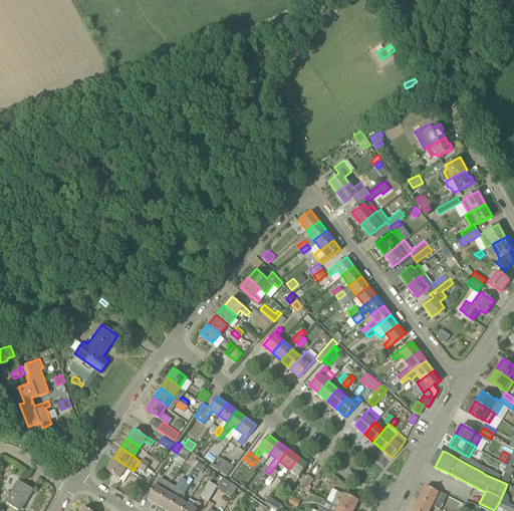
[(147,467),(150,462),(143,457),(140,461),(140,462),(147,467)]
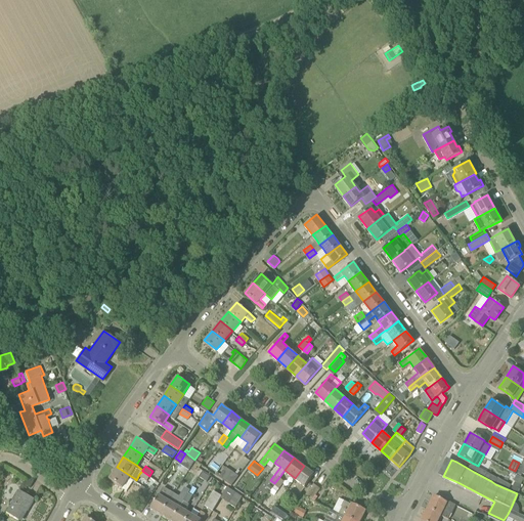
[(231,484),(238,474),(226,466),(219,475),(231,484)]
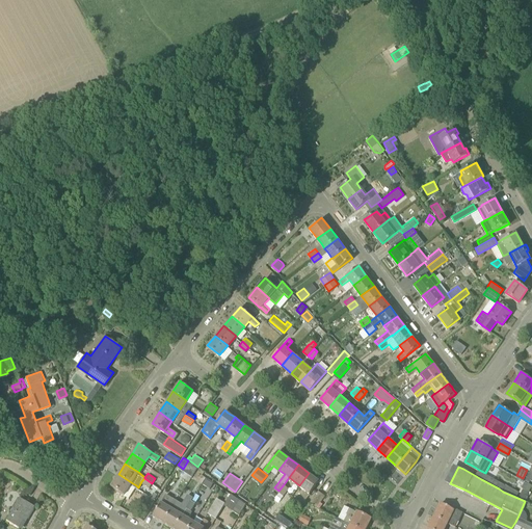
[(304,500),(319,480),(309,473),(299,485),(306,490),(300,497),(304,500)]
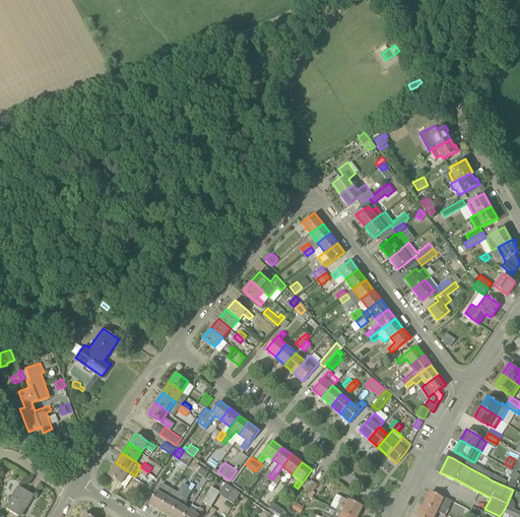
[(474,462),(470,468),(488,477),(492,480),(496,474),(474,462)]
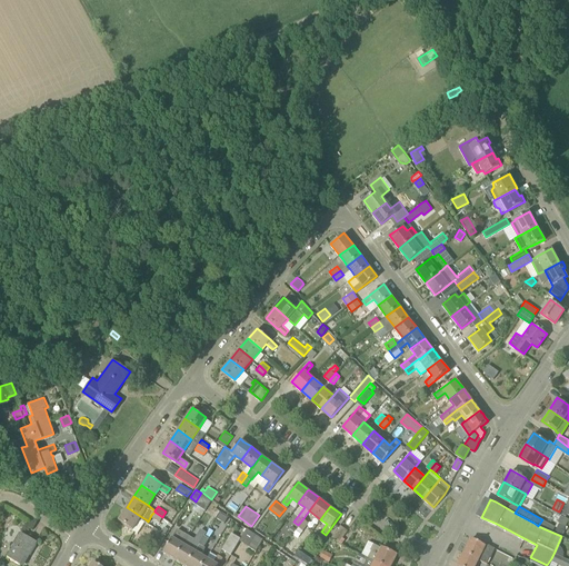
[(122,513),(119,519),(132,528),(138,532),(145,520),(146,519),(140,516),(127,507),(122,513)]
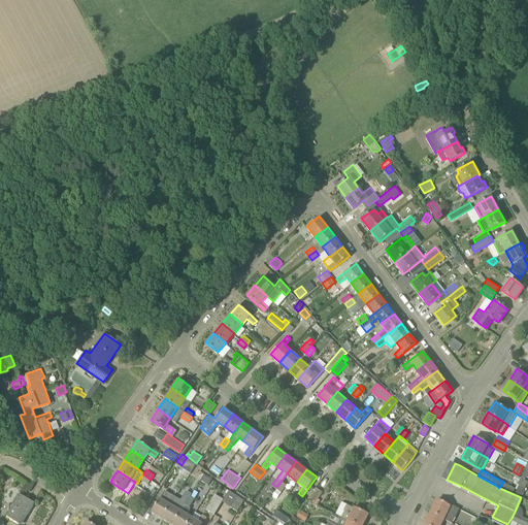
[(204,473),(201,479),(208,483),(211,478),(204,473)]
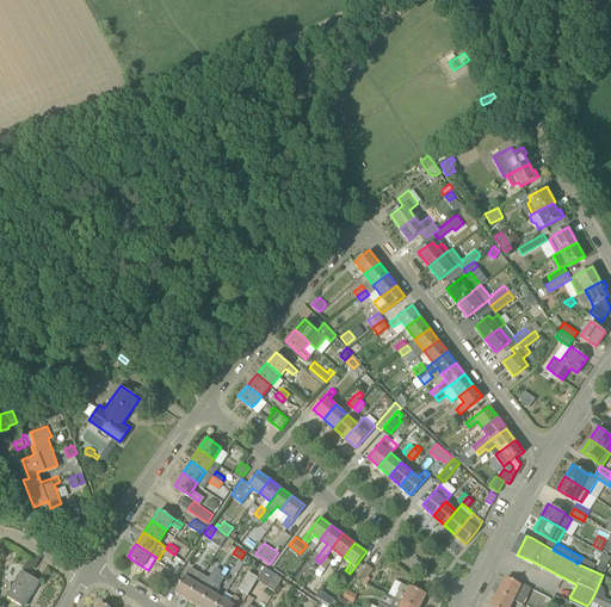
[(166,549),(162,552),(172,558),(174,555),(166,549)]
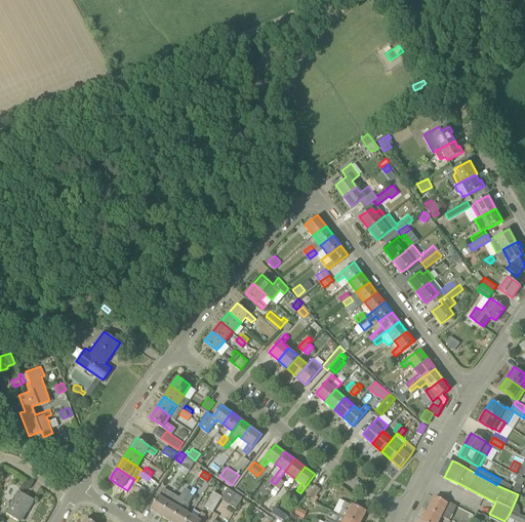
[(280,487),(284,481),(280,478),(275,484),(280,487)]
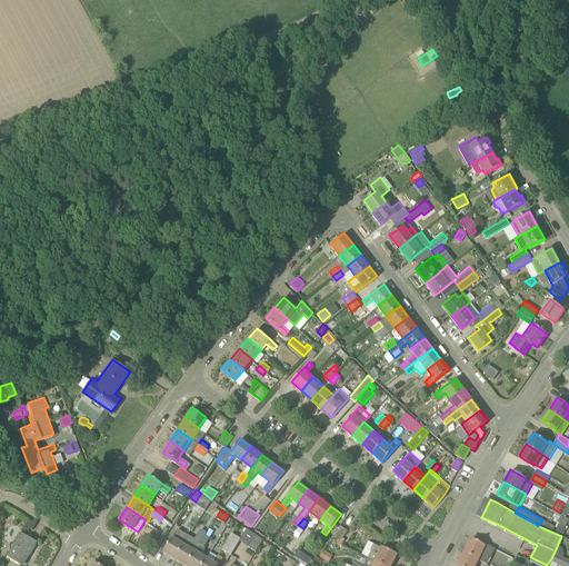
[(560,522),(556,530),(561,534),(562,532),(565,530),(566,527),(565,526),(566,524),(560,522)]
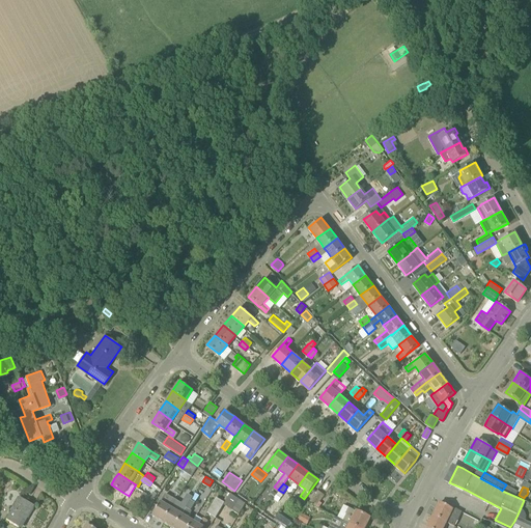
[(316,505),(325,493),(317,489),(309,500),(316,505)]
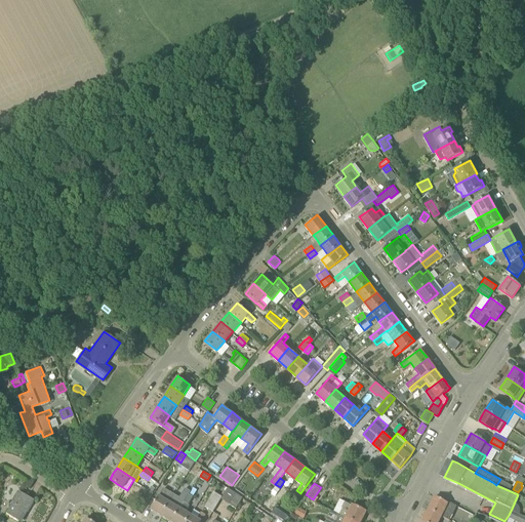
[(147,502),(152,493),(153,491),(152,491),(149,489),(142,484),(135,494),(147,502)]
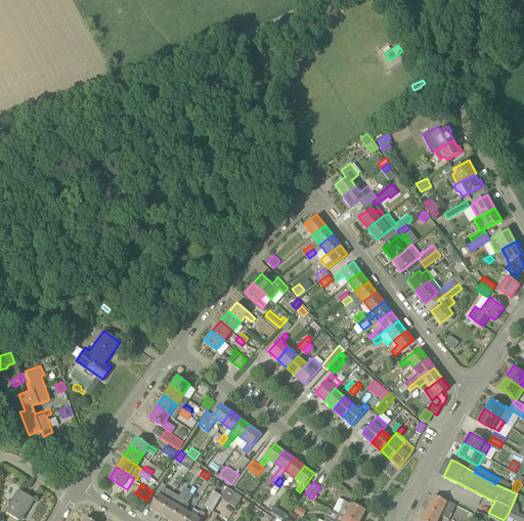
[(274,483),(270,489),(274,492),(279,486),(274,483)]
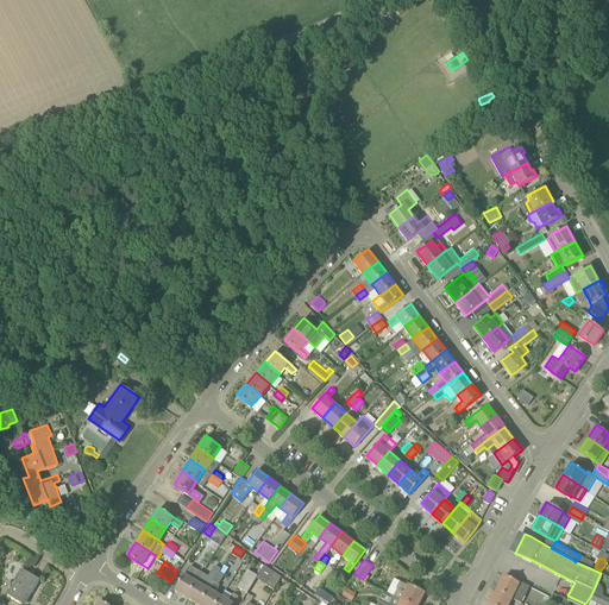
[(258,574),(257,577),(267,583),(274,587),(281,575),(264,563),(258,574)]
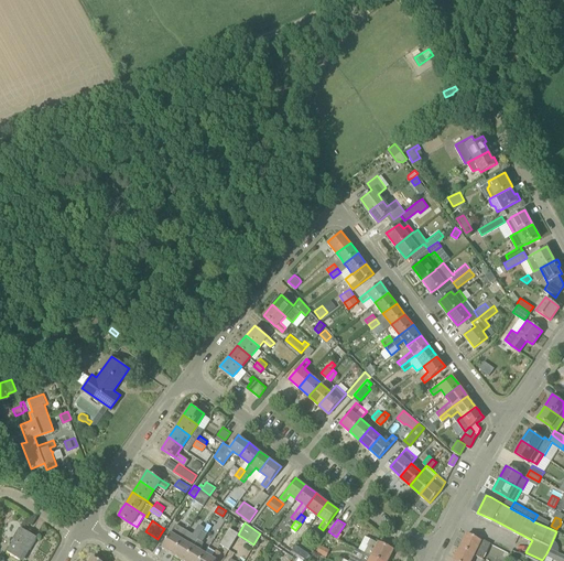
[(170,531),(162,546),(173,552),(182,538),(186,530),(175,524),(170,531)]
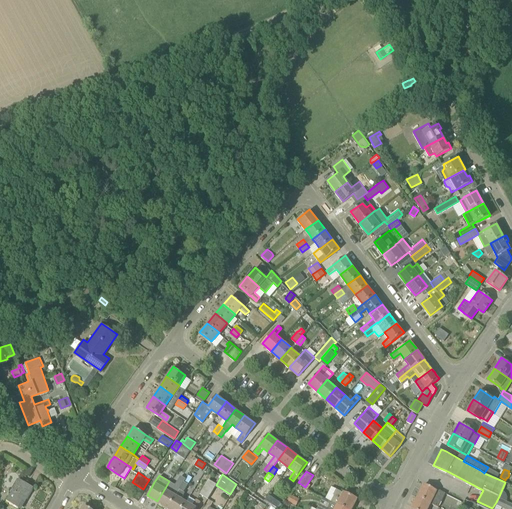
[(183,481),(184,481),(186,477),(181,475),(175,485),(179,488),(183,481)]
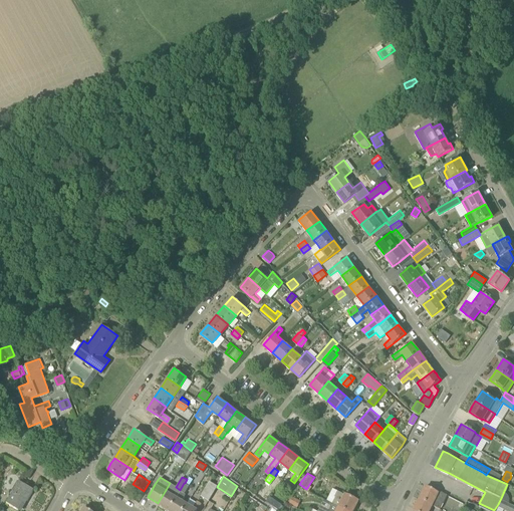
[(34,488),(19,480),(6,501),(18,509),(25,498),(27,499),(34,488)]
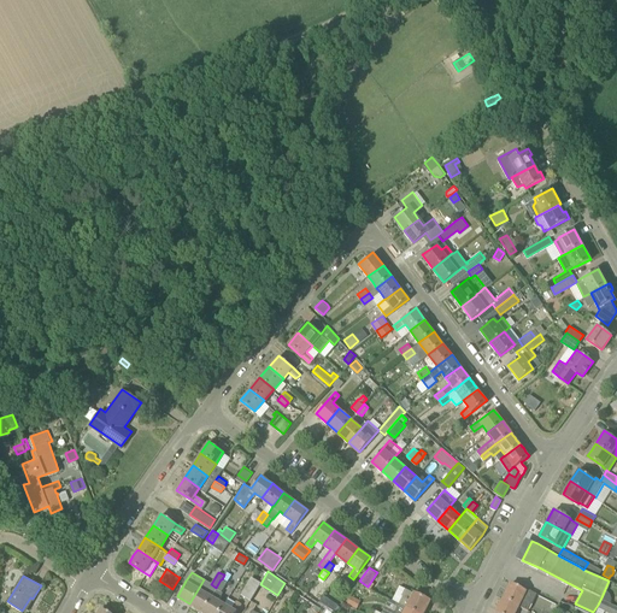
[(260,584),(262,582),(251,576),(241,593),(252,599),(260,584)]
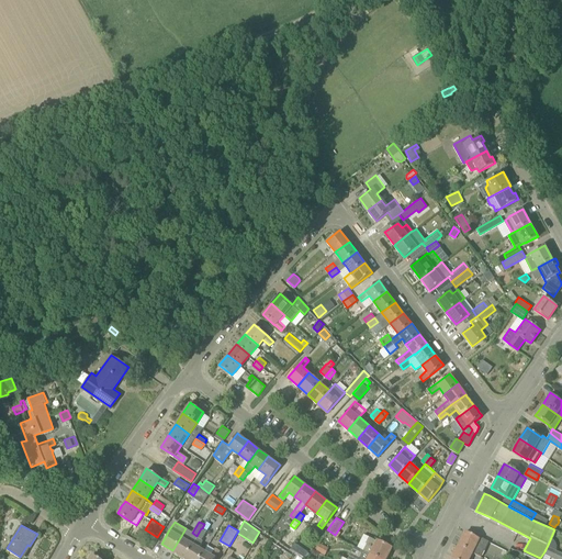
[(186,558),(199,558),(204,550),(199,547),(203,539),(202,538),(206,530),(202,528),(201,528),(197,536),(192,543),(183,558),(186,558)]
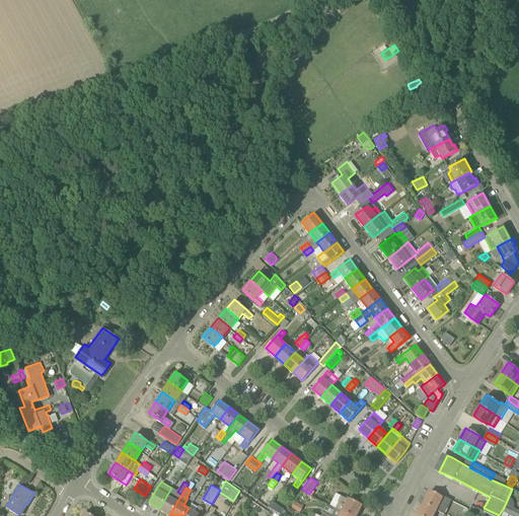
[(444,512),(451,498),(443,494),(442,496),(430,490),(424,502),(436,508),(444,512)]
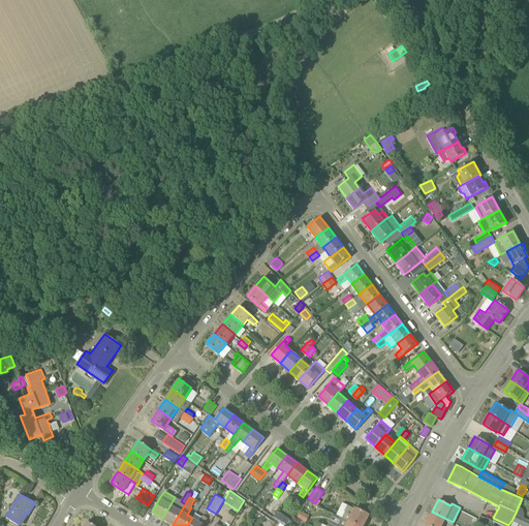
[(346,511),(342,517),(361,525),(362,525),(366,519),(369,515),(359,509),(347,503),(344,509),(346,511)]
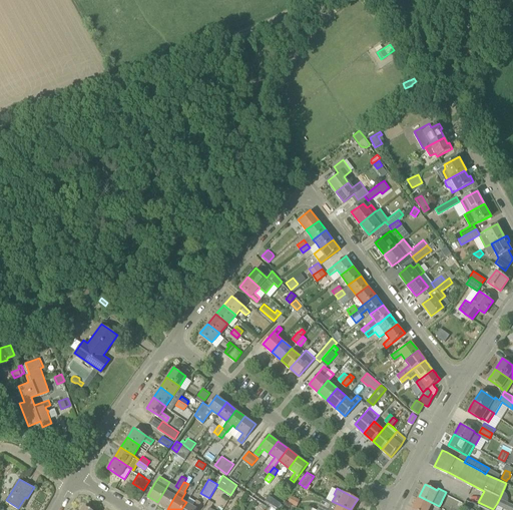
[(175,495),(169,492),(165,489),(157,502),(167,509),(175,495)]
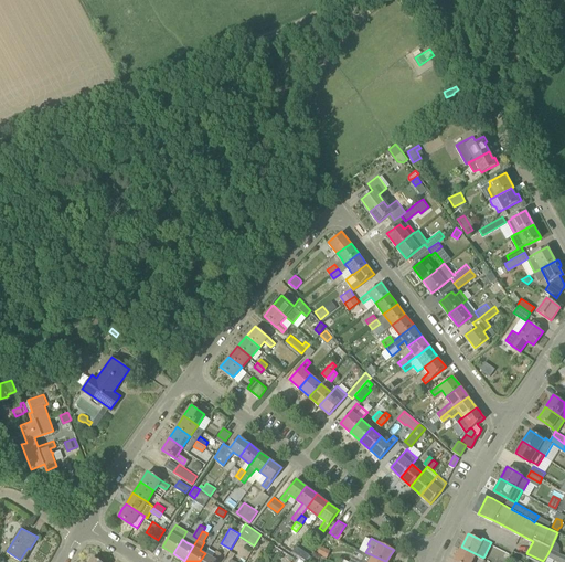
[(318,552),(328,558),(330,553),(329,549),(322,545),(318,552)]
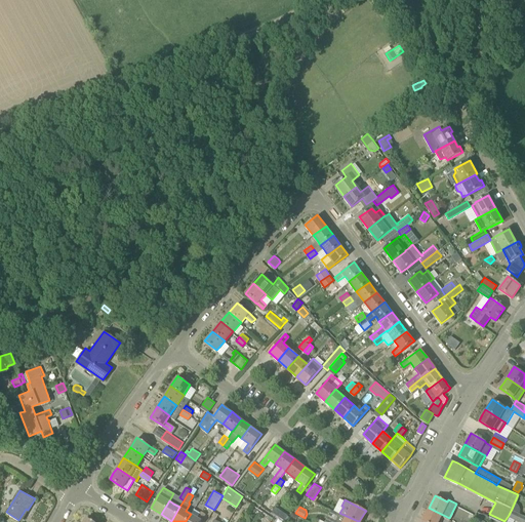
[(438,521),(437,521),(441,514),(429,508),(421,520),(425,521),(438,521)]
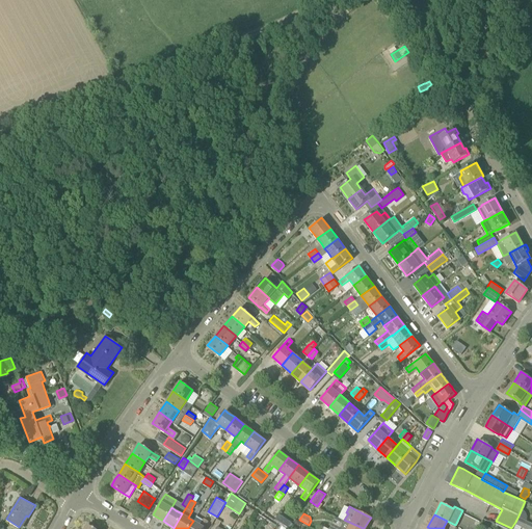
[(531,528),(531,522),(519,516),(515,521),(515,522),(531,528)]
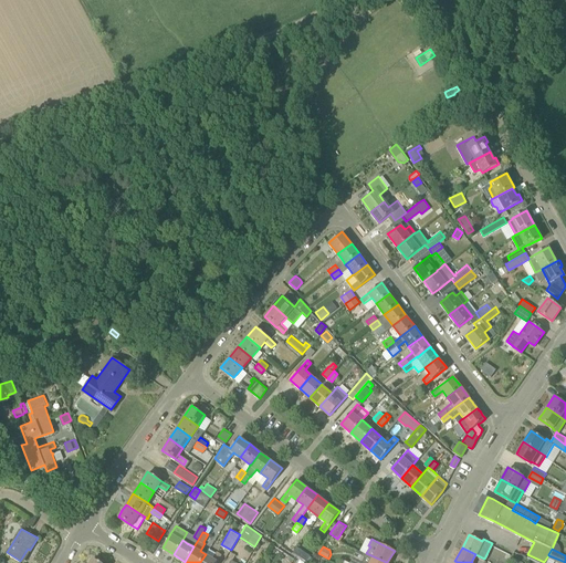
[(215,562),(217,561),(221,553),(217,550),(212,558),(206,554),(200,562),(215,562)]
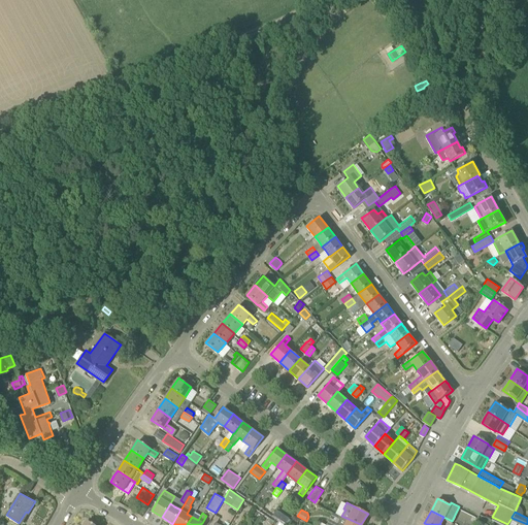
[(284,513),(279,518),(286,522),(290,517),(284,513)]
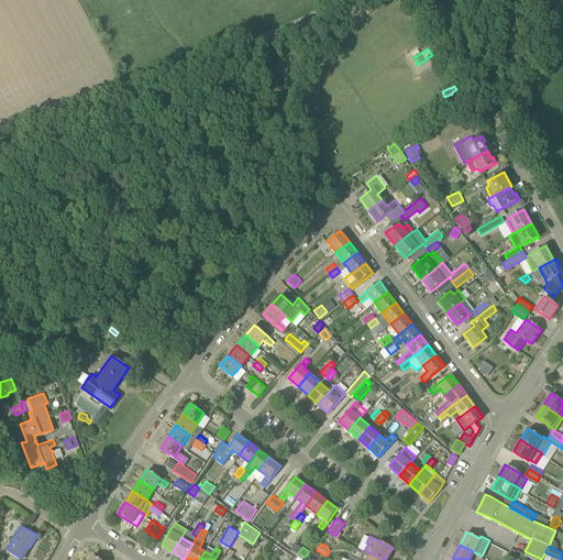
[(384,559),(364,550),(364,551),(357,548),(355,547),(348,559),(384,559)]
